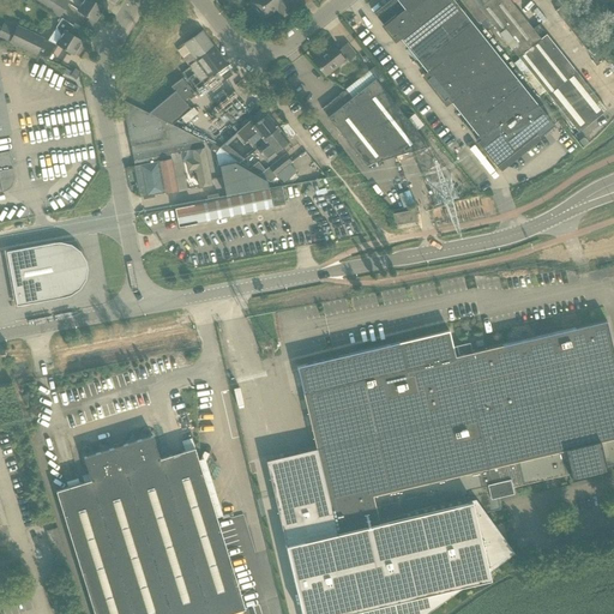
[(32,0),(60,17),(70,0),(32,0)]
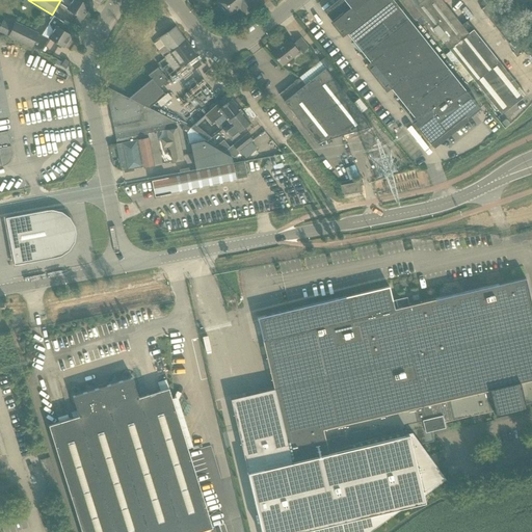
[(82,19),(89,6),(85,4),(87,0),(68,0),(71,2),(67,8),(82,19)]
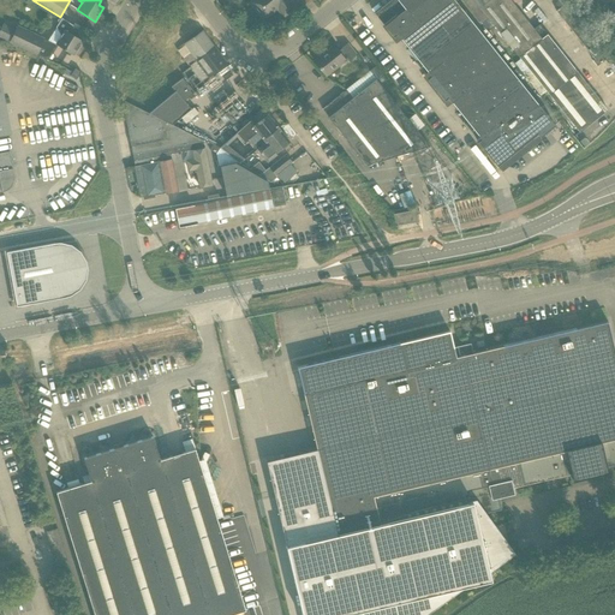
[(252,0),(249,3),(263,21),(276,10),(284,18),(296,7),(290,0),(252,0)]
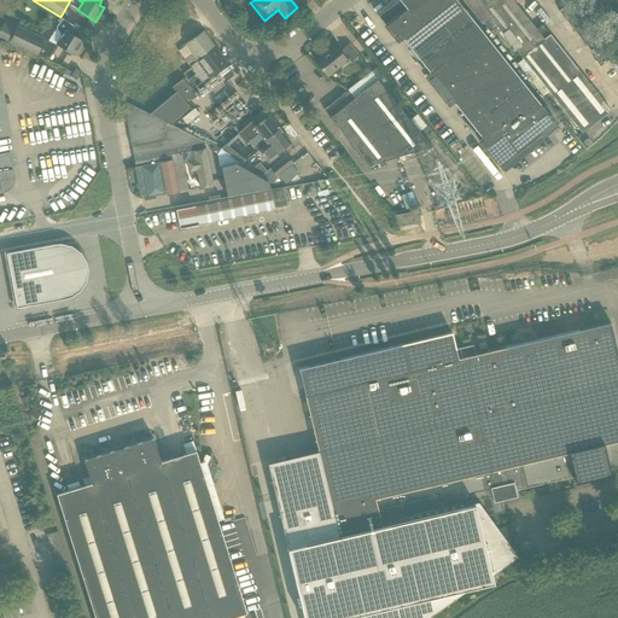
[(468,15),(456,0),(394,0),(377,13),(386,25),(396,38),(400,35),(417,56),(468,15)]
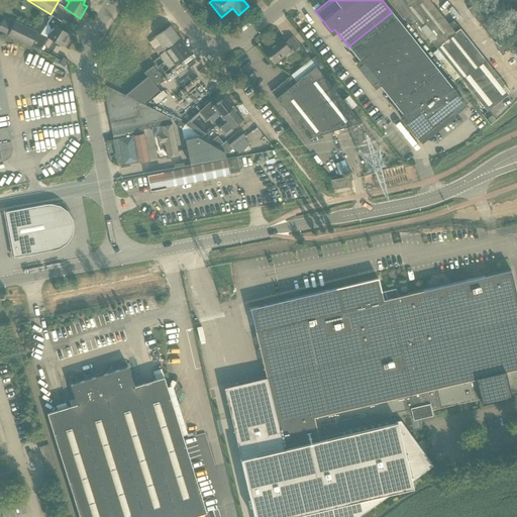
[(414,21),(433,6),(428,0),(398,0),(403,6),(414,21)]
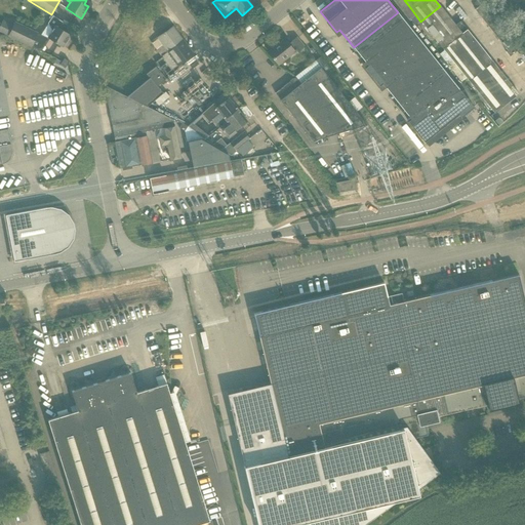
[(484,2),(475,9),(507,50),(516,42),(484,2)]
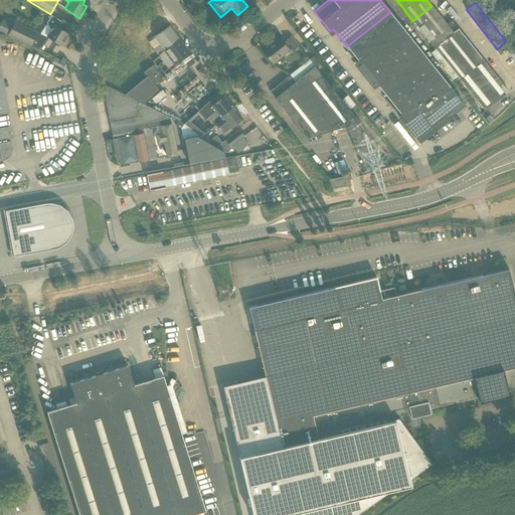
[(423,34),(443,19),(432,6),(412,21),(423,34)]
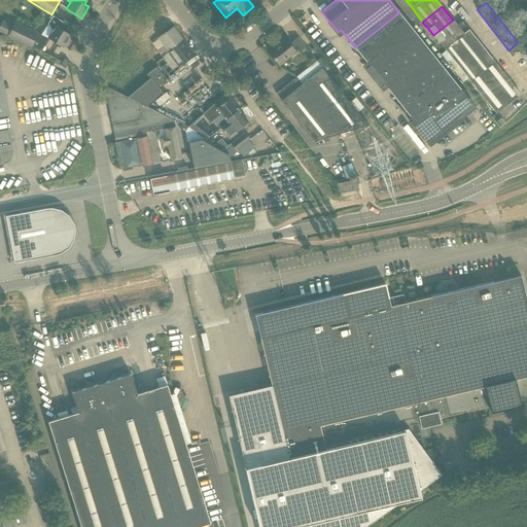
[(374,77),(421,39),(399,12),(355,47),(370,66),(366,68),(374,77)]
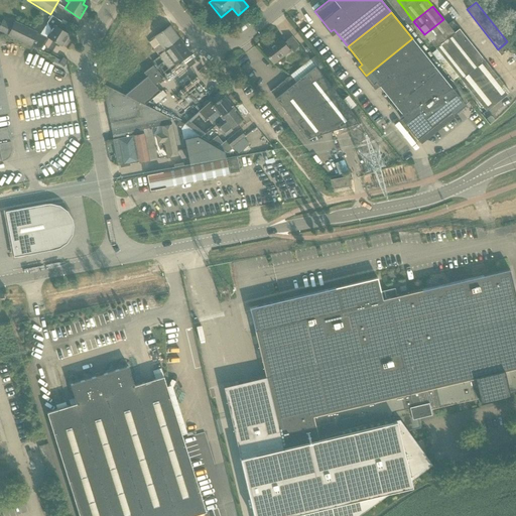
[(61,46),(69,34),(65,32),(69,26),(51,15),(47,23),(51,30),(47,36),(61,46)]
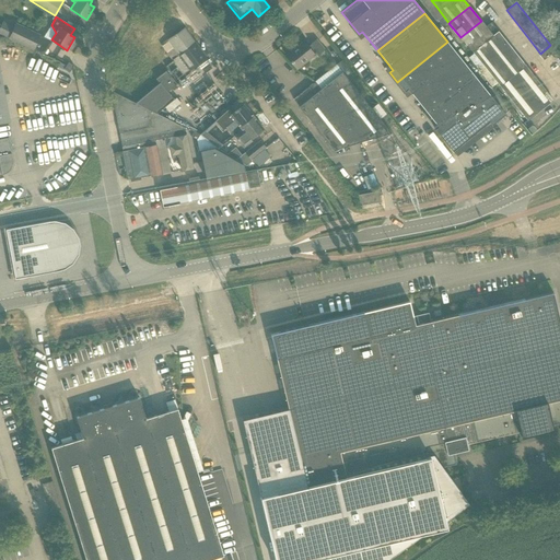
[(473,53),(493,36),(486,26),(481,21),(461,37),(473,53)]
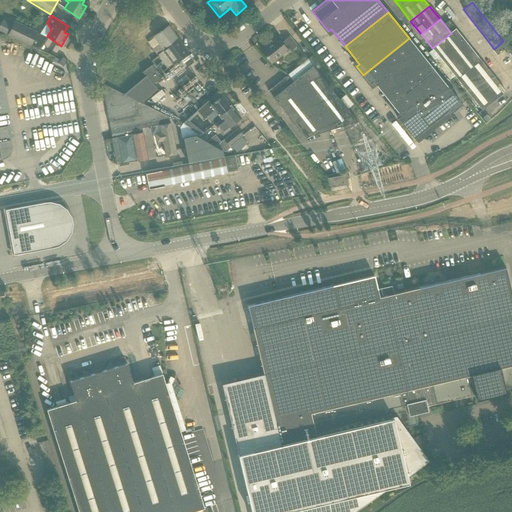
[(1,23),(0,24),(0,31),(8,35),(30,46),(30,44),(33,39),(36,33),(14,22),(13,26),(2,21),(1,23)]
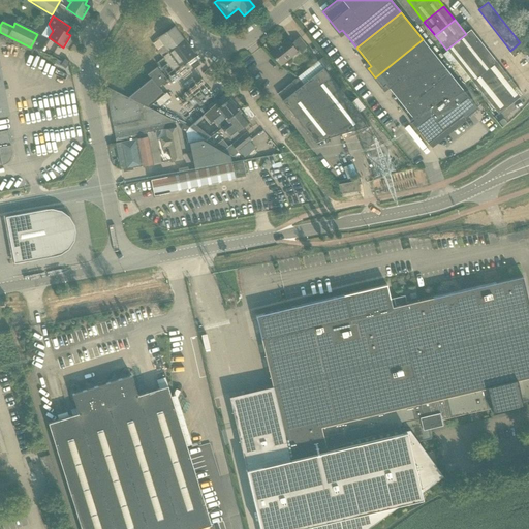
[(498,114),(523,95),(464,22),(459,25),(466,34),(446,50),(498,114)]
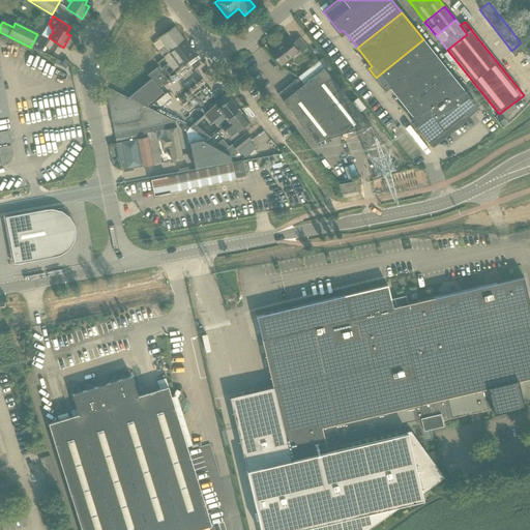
[(159,39),(153,43),(158,50),(163,57),(170,52),(169,52),(184,40),(175,27),(159,38),(159,39)]
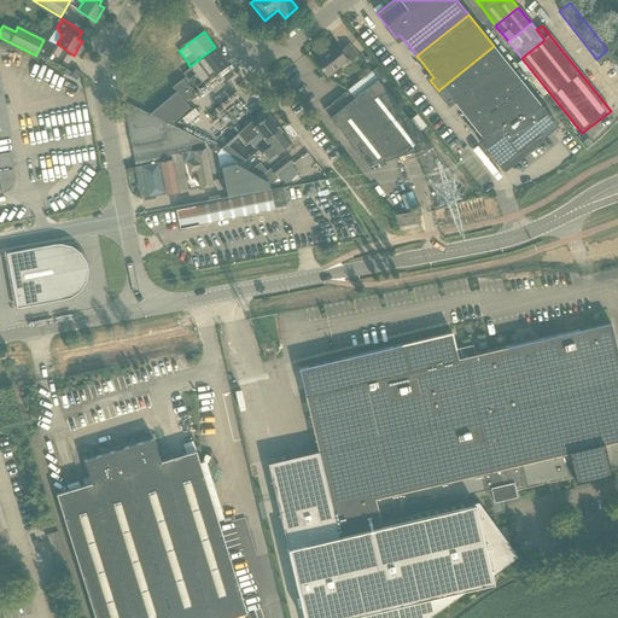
[(359,56),(349,44),(339,51),(336,46),(315,62),(327,76),(350,58),(353,60),(359,56)]
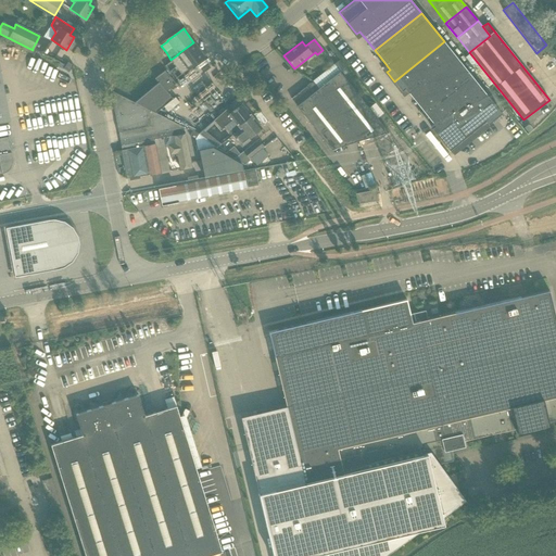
[(420,108),(467,70),(444,41),(394,81),(402,91),(405,88),(420,108)]
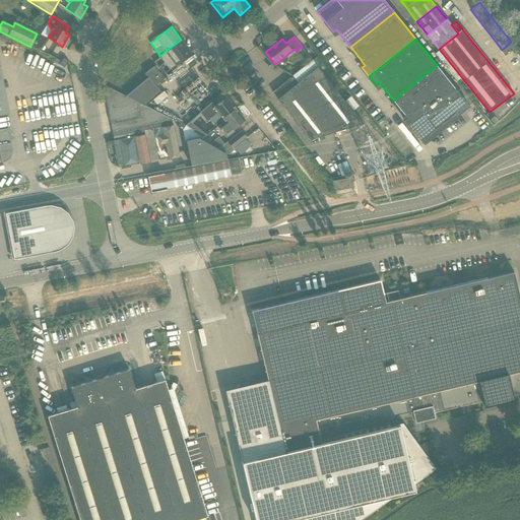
[(167,51),(159,56),(160,57),(169,69),(183,60),(191,54),(181,40),(166,51),(167,51)]
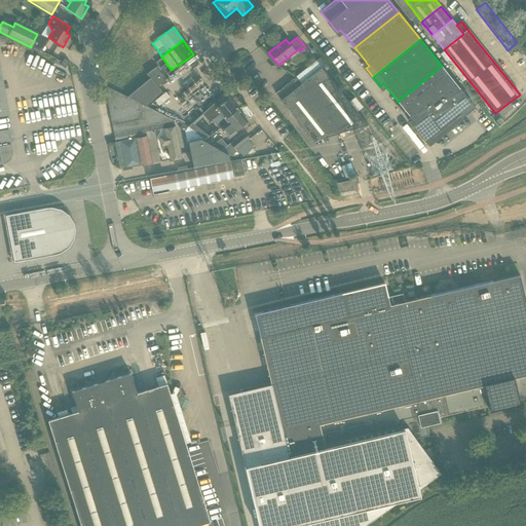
[(517,44),(506,52),(511,57),(520,48),(517,44)]
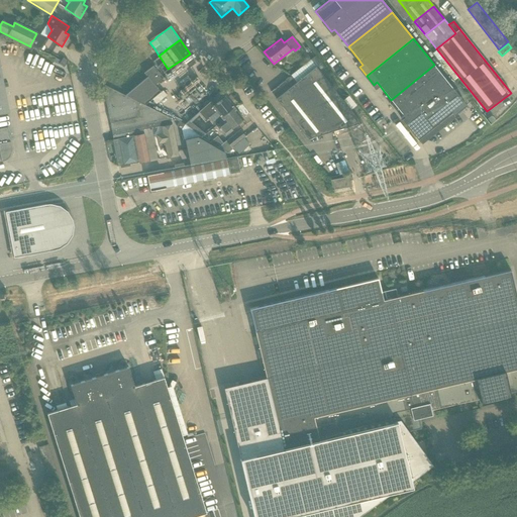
[(316,55),(291,75),(291,76),(296,83),(316,67),(322,63),(316,55)]
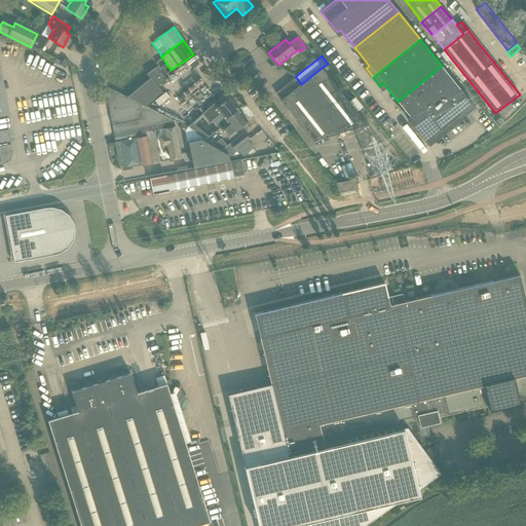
[(65,68),(66,67),(69,62),(64,59),(60,65),(65,68)]
